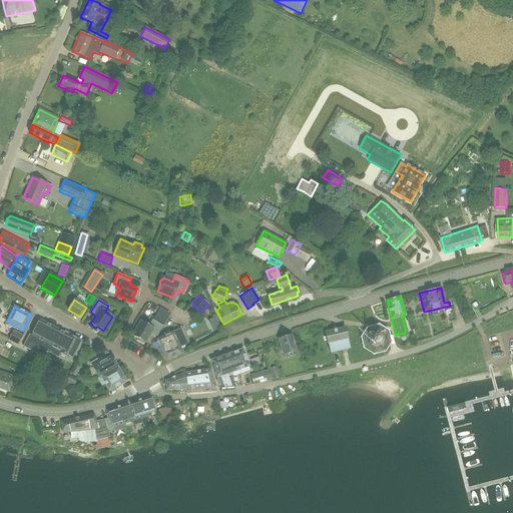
[(23,346),(44,357),(47,351),(58,357),(60,353),(66,356),(67,354),(73,357),(81,341),(40,320),(32,336),(29,335),(23,346)]
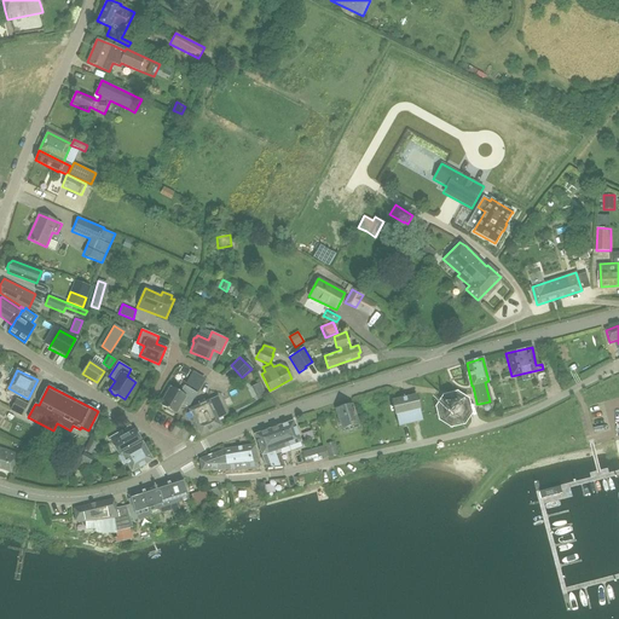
[(160,405),(168,410),(168,411),(172,414),(173,412),(175,414),(181,404),(189,408),(197,393),(184,386),(180,393),(171,387),(160,405)]
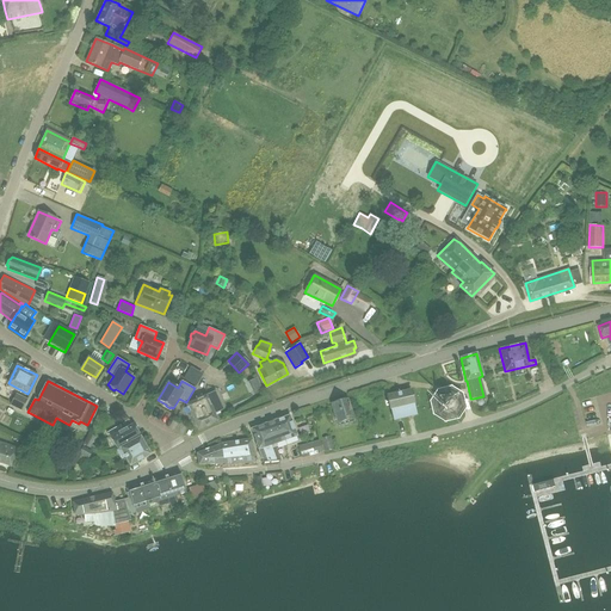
[(386,395),(389,409),(390,408),(393,421),(415,417),(413,403),(409,390),(386,395)]
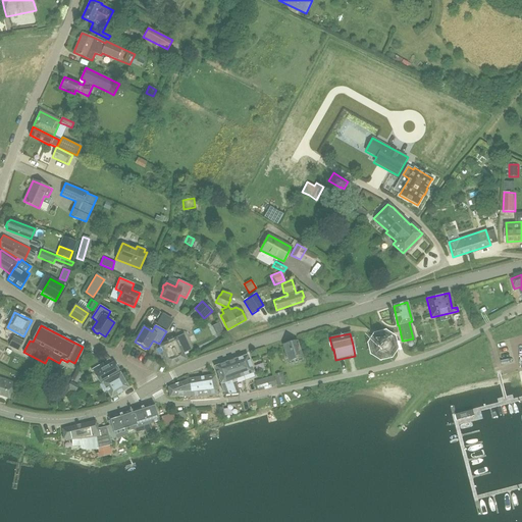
[(18,352),(23,341),(13,335),(8,346),(18,352)]
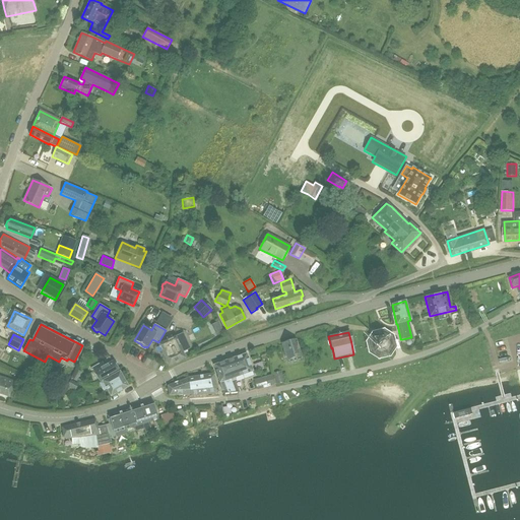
[(389,346),(389,344),(389,343),(389,341),(388,340),(387,339),(386,338),(385,337),(384,336),(382,336),(381,335),(379,336),(378,336),(376,337),(375,338),(374,339),(373,340),(372,341),(372,343),(372,344),(372,346),(372,347),(373,349),(374,350),(375,351),(376,352),(378,353),(379,353),(381,353),(382,353),(384,353),(385,352),(386,351),(387,350),(388,349),(389,347),(389,346)]
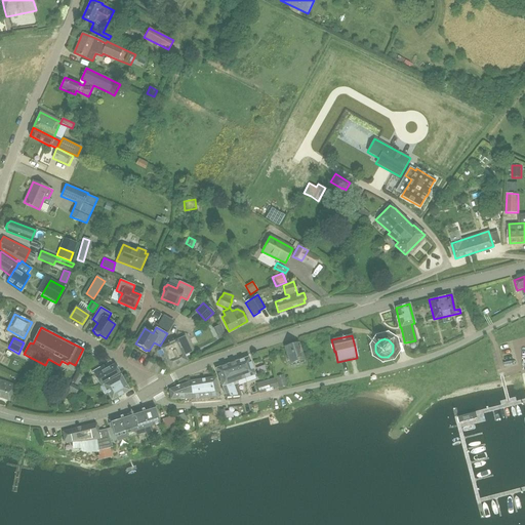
[(170,369),(188,361),(185,356),(192,352),(187,341),(179,345),(177,339),(160,348),(170,369)]
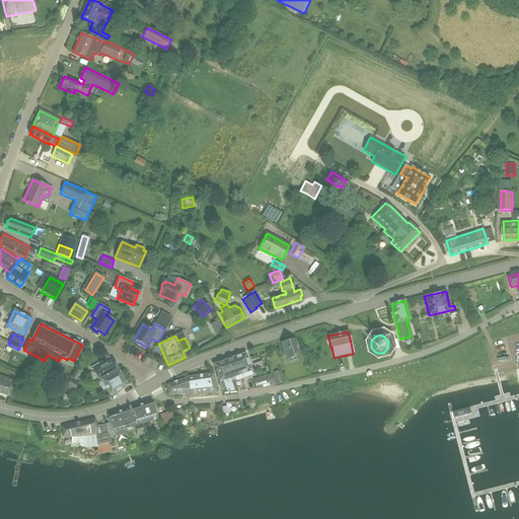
[(300,357),(294,339),(287,341),(286,340),(283,341),(282,343),(281,343),(287,362),(300,357)]
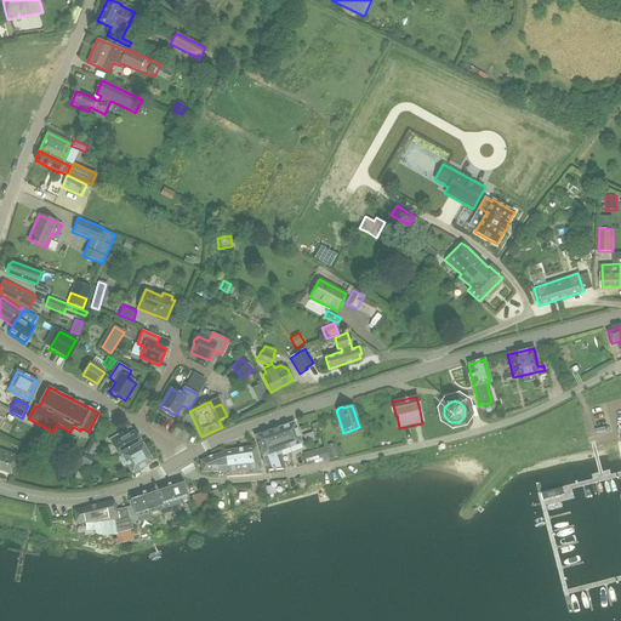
[(600,427),(614,422),(609,406),(594,411),(600,427)]
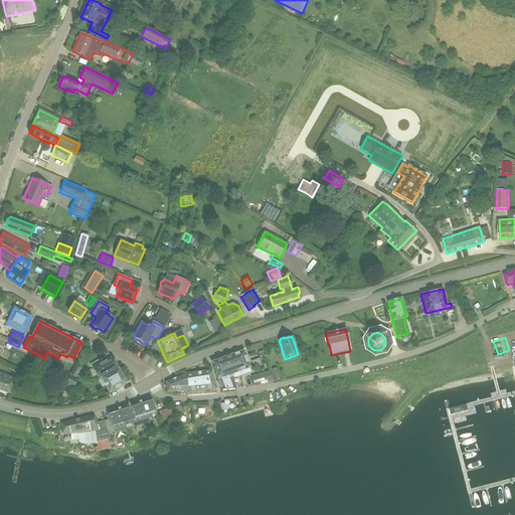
[(217,378),(235,372),(249,368),(243,351),(212,362),(217,378)]
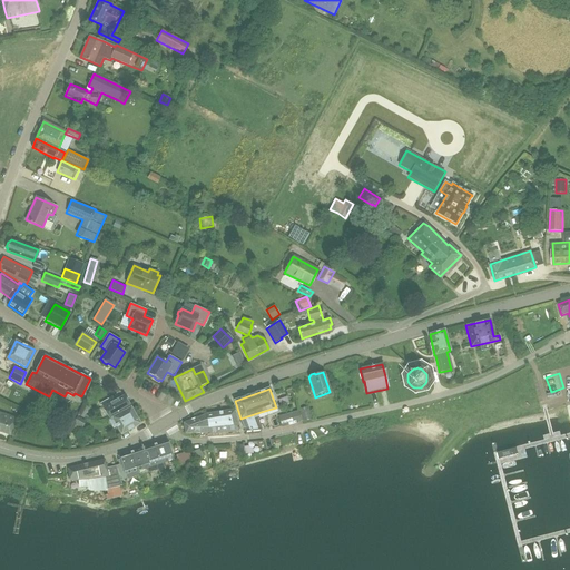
[(111,419),(130,409),(124,396),(115,401),(112,396),(100,403),(104,409),(102,409),(109,420),(111,418),(111,419)]
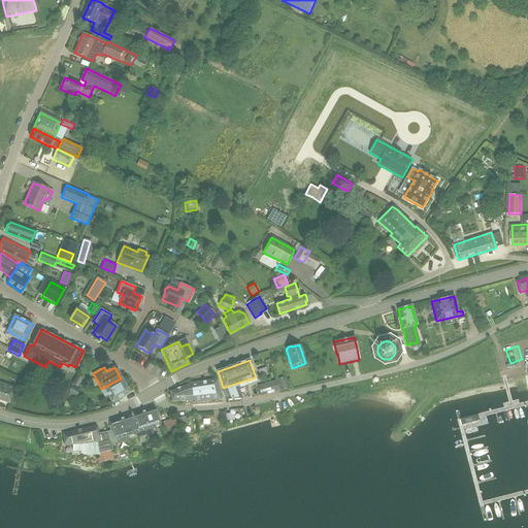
[(212,367),(205,368),(206,377),(213,376),(212,367)]
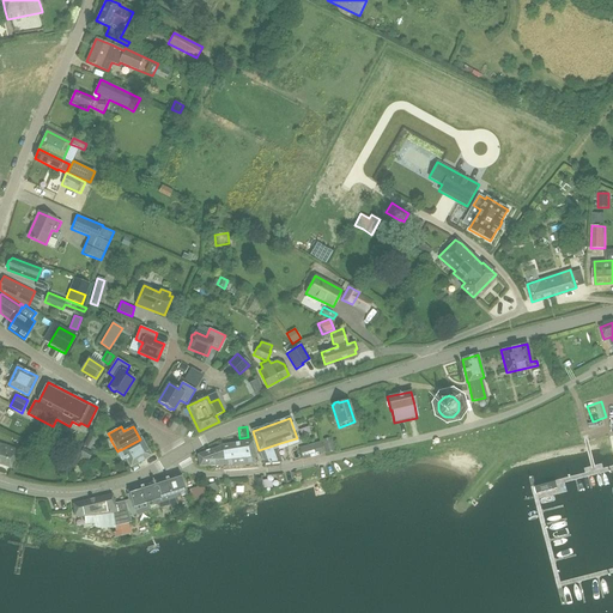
[(517,432),(521,443),(532,439),(528,429),(517,432)]
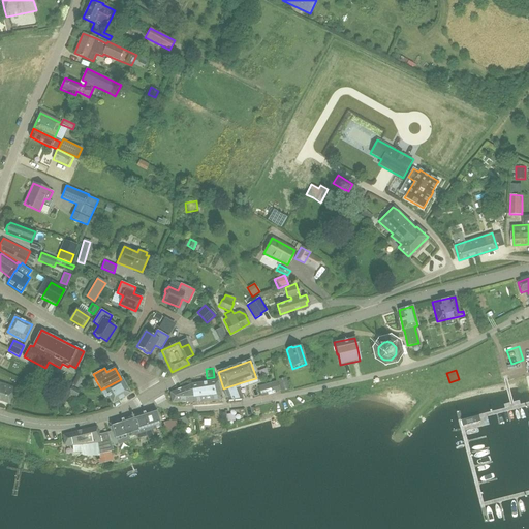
[(79,389),(83,378),(76,375),(71,384),(79,389)]
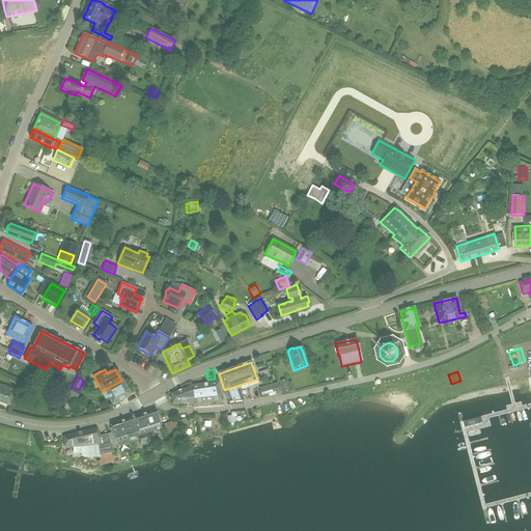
[(287,379),(278,382),(282,394),(290,391),(287,379)]
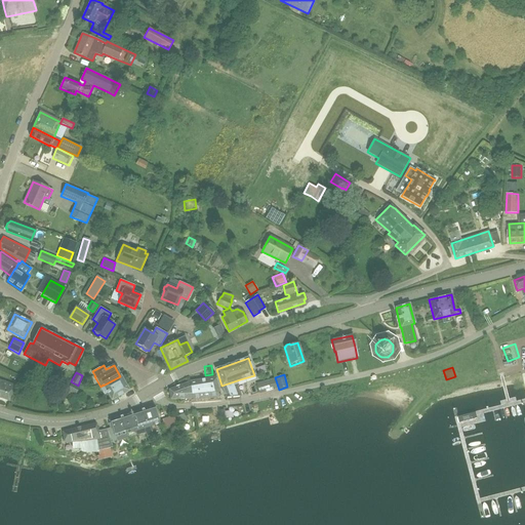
[(129,391),(120,376),(103,386),(112,400),(129,391)]
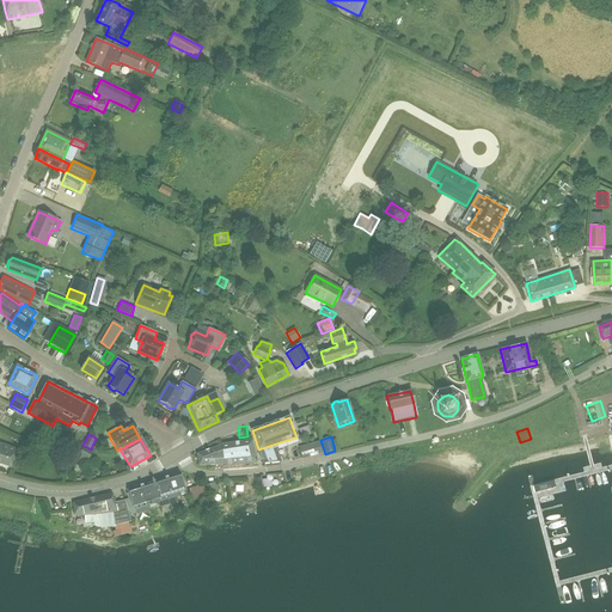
[(222,446),(199,454),(200,465),(222,465),(224,466),(256,463),(251,440),(222,445),(222,446)]
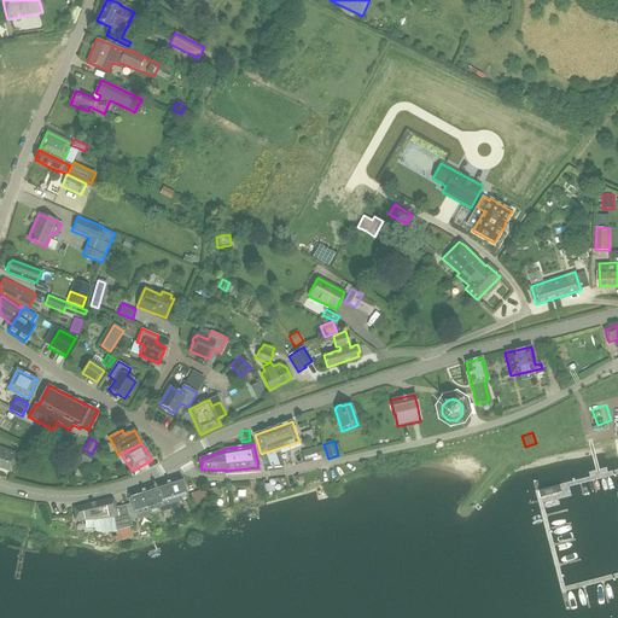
[(302,452),(305,464),(327,458),(324,445),(302,452)]
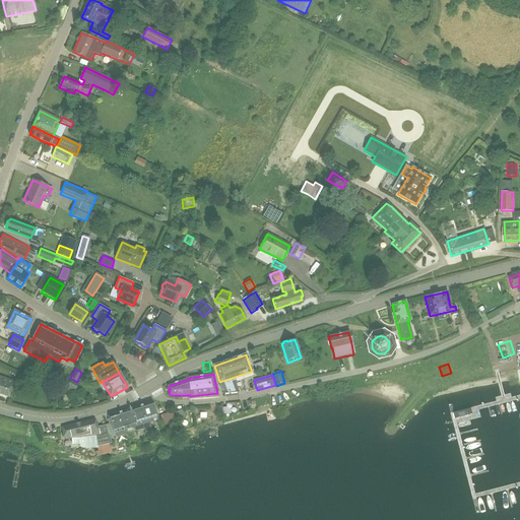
[(13,381),(0,376),(0,393),(8,397),(13,381)]
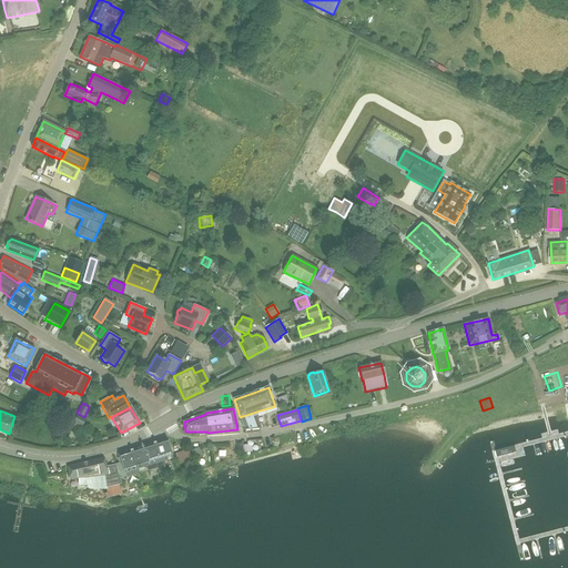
[(21,411),(18,419),(28,423),(31,415),(21,411)]
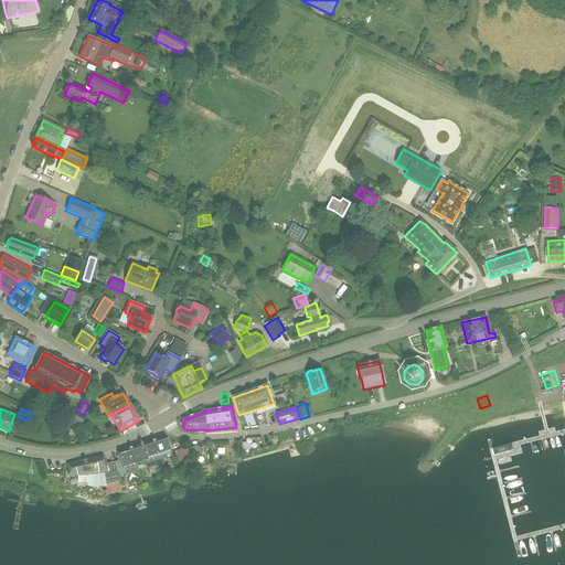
[(258,408),(238,415),(244,427),(249,426),(265,425),(258,408)]
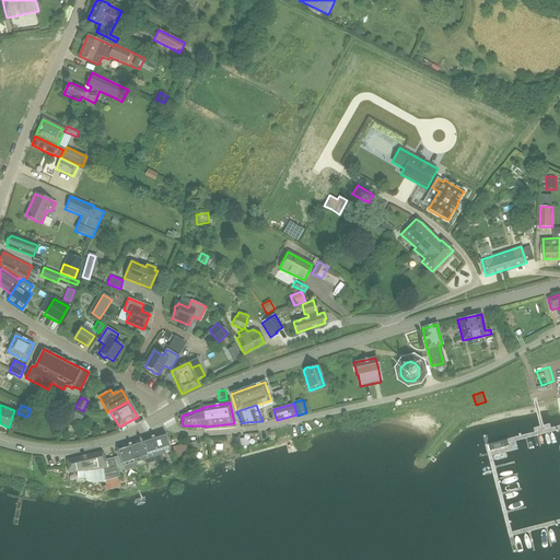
[(76,410),(72,417),(81,421),(84,415),(76,410)]
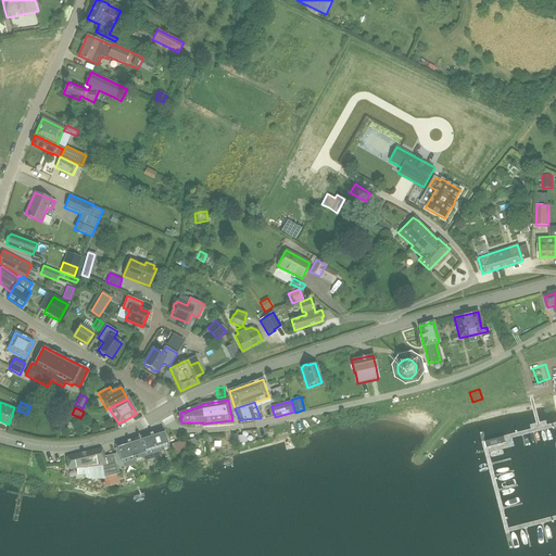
[(116,454),(112,455),(117,469),(124,467),(135,464),(133,459),(143,456),(144,460),(153,457),(155,463),(162,460),(159,453),(168,450),(162,430),(160,430),(116,445),(117,449),(115,449),(116,454)]
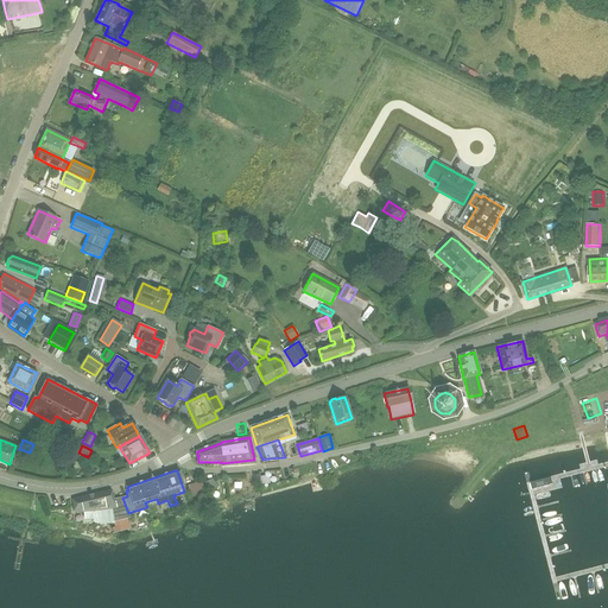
[(552,483),(550,475),(531,480),(532,488),(552,483)]
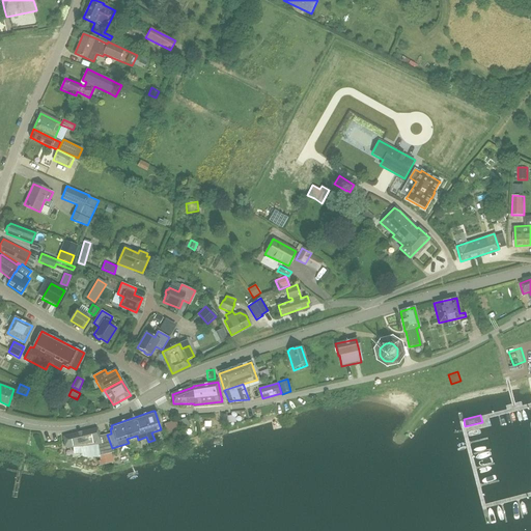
[(190,426),(187,418),(178,421),(183,429),(190,426)]
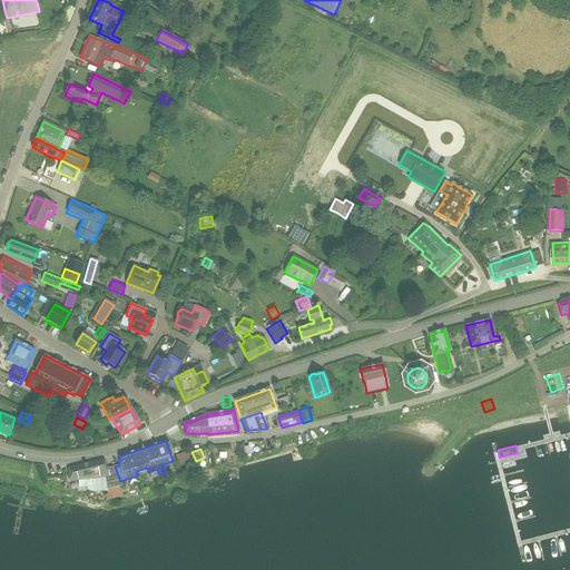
[(193,463),(188,451),(176,454),(177,460),(174,461),(176,471),(180,470),(179,467),(193,463)]
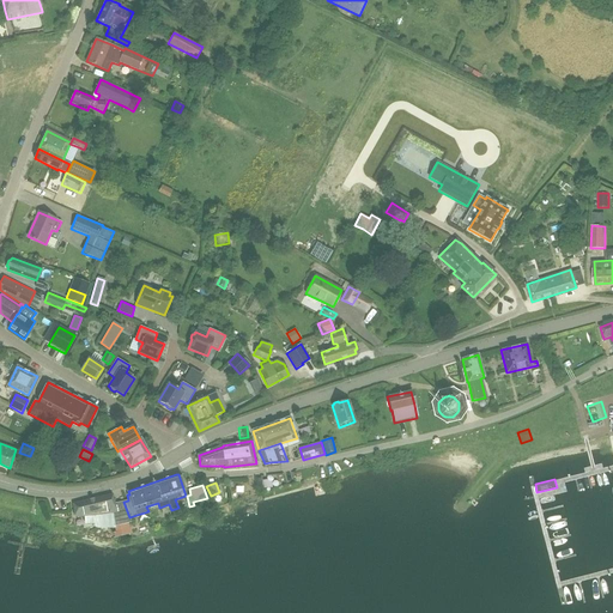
[(111,495),(73,505),(74,517),(93,517),(95,517),(95,526),(98,526),(98,527),(111,527),(116,526),(126,525),(131,523),(129,517),(123,502),(114,504),(111,495)]
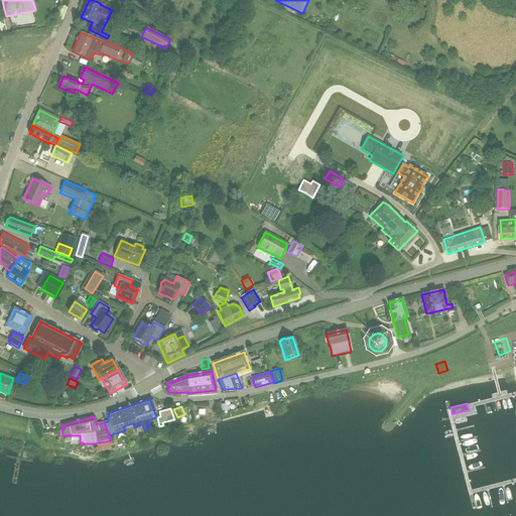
[(106,441),(98,442),(99,452),(108,449),(106,441)]
